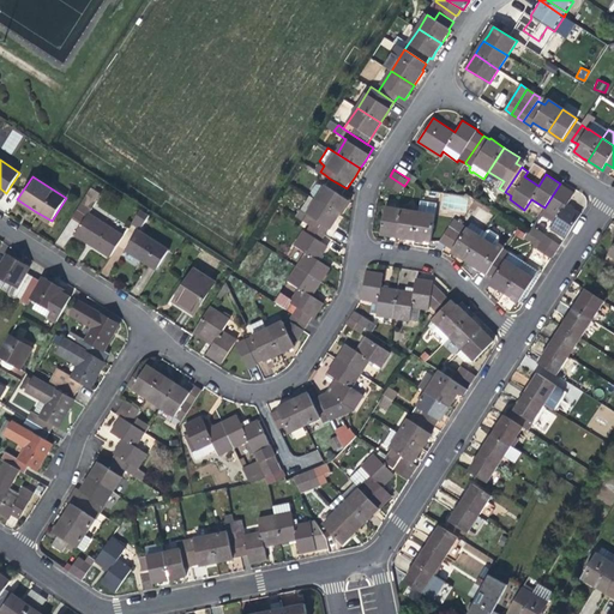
[(399,193),(404,186),(390,176),(385,182),(399,193)]
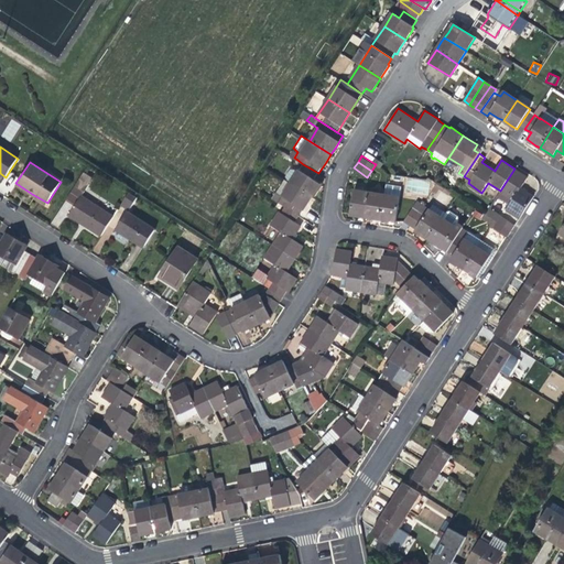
[(314,179),(318,173),(303,164),(291,183),(312,197),(320,186),(321,184),(314,179)]
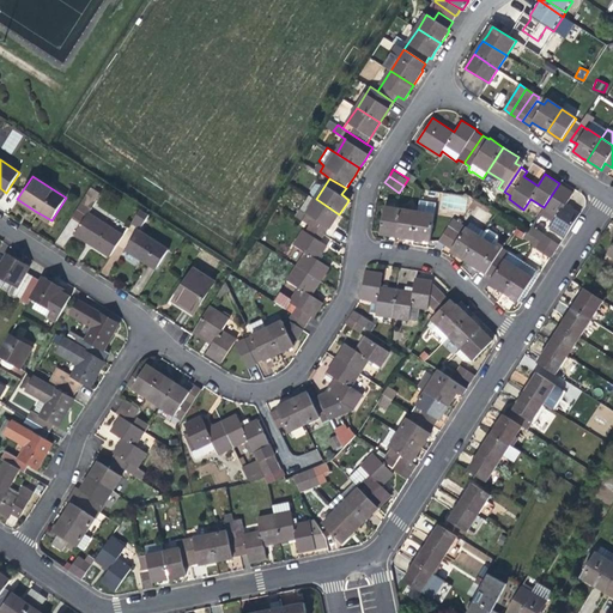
[(575,193),(559,183),(544,207),(540,213),(553,222),(551,226),(565,237),(580,213),(574,208),(568,205),(575,193)]
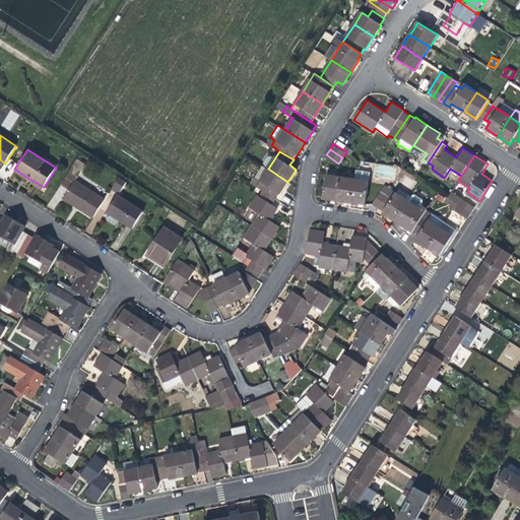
[(93,217),(105,200),(75,181),(85,165),(77,158),(60,184),(69,190),(64,198),(80,208),(93,217)]
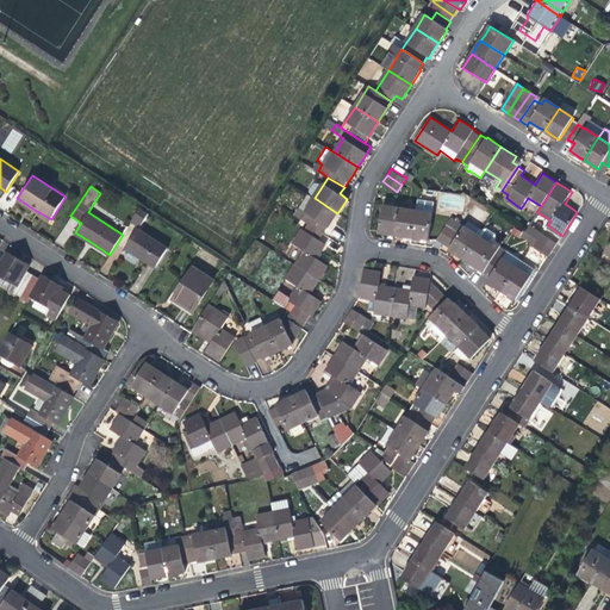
[(302,219),(309,223),(324,232),(328,236),(335,225),(342,216),(337,213),(315,198),(302,219)]
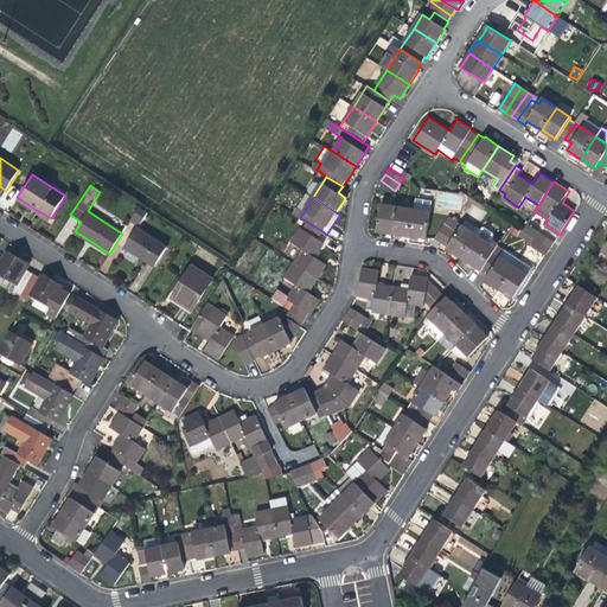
[(416,202),(415,209),(410,236),(420,237),(427,238),(432,204),(416,202)]
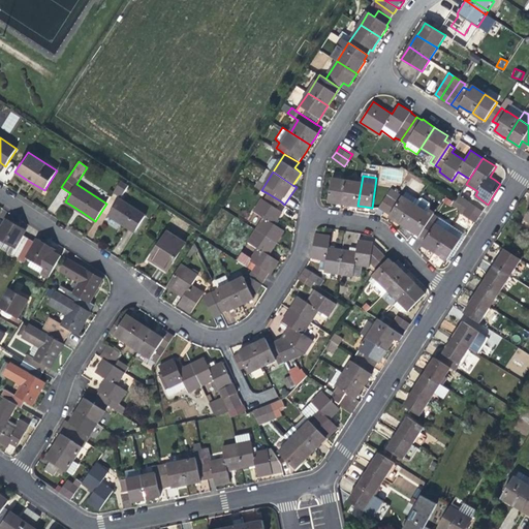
[(336,203),(343,204),(347,180),(332,178),(329,201),(336,203)]
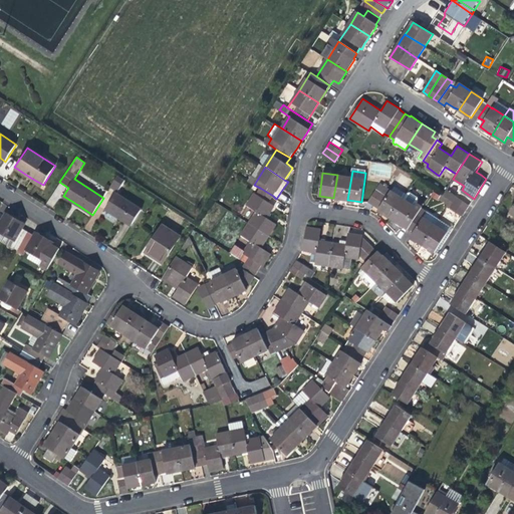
[(110,187),(118,192),(125,180),(118,175),(110,187)]
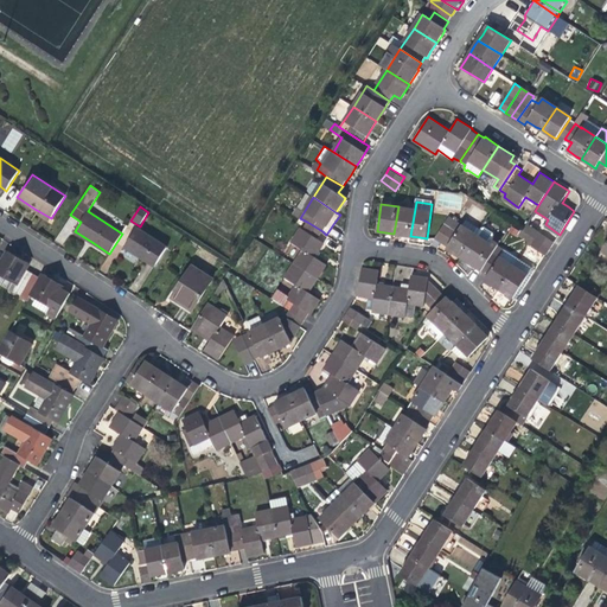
[(402,235),(410,236),(415,209),(398,206),(394,234),(402,235)]
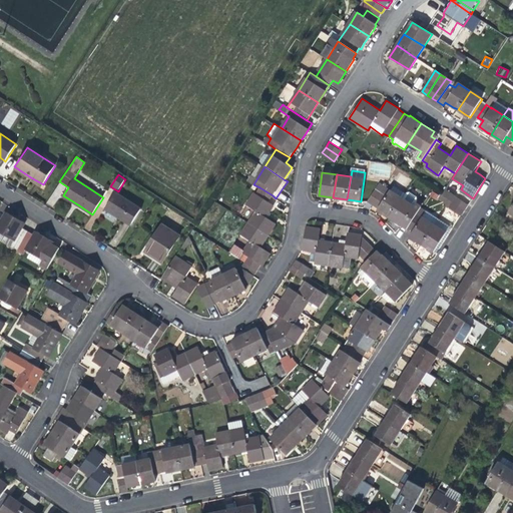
[(368,200),(374,204),(382,191),(386,186),(380,182),(368,200)]
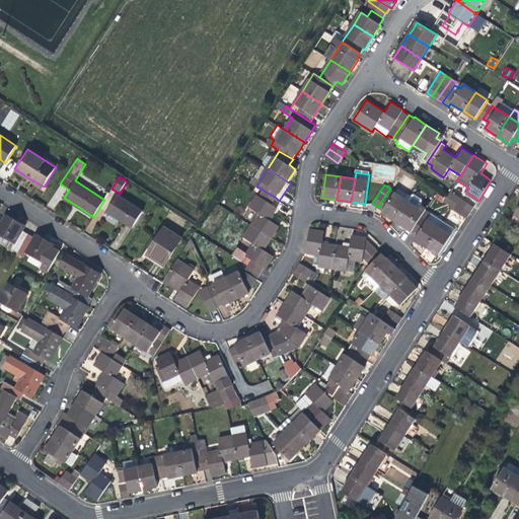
[(386,194),(378,207),(383,211),(382,212),(386,214),(394,219),(406,201),(410,195),(398,188),(395,193),(390,189),(386,194)]
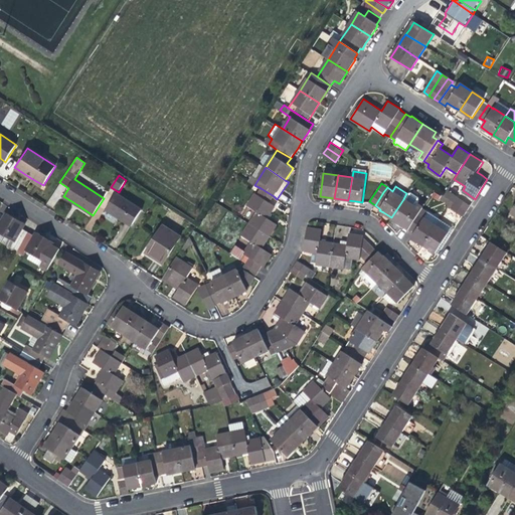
[(270,202),(274,196),(261,188),(256,194),(255,193),(248,206),(258,212),(249,223),(270,235),(277,224),(268,218),(270,215),(276,206),(270,202)]
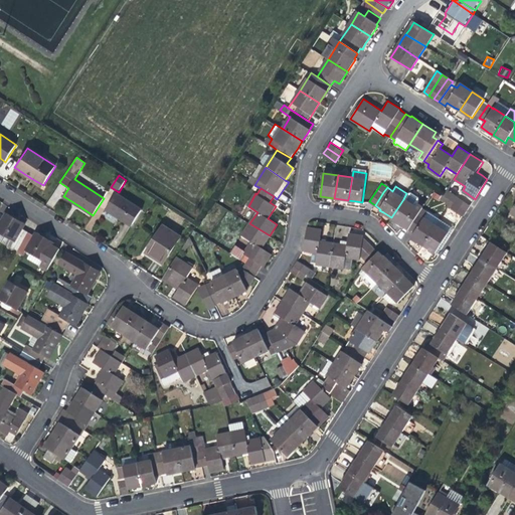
[(452,201),(455,202),(458,197),(447,190),(444,196),(452,201)]
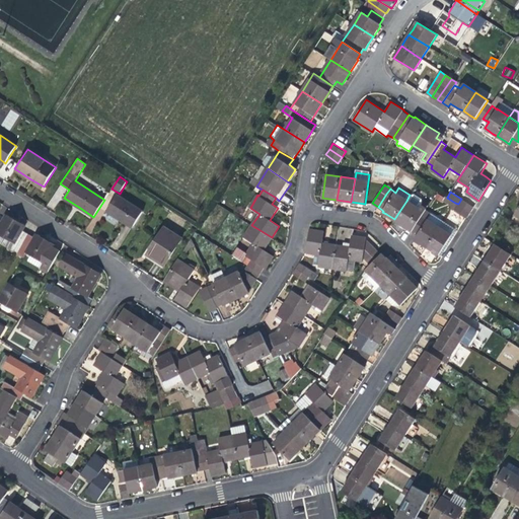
[(132,227),(142,212),(117,195),(107,210),(122,220),(132,227)]
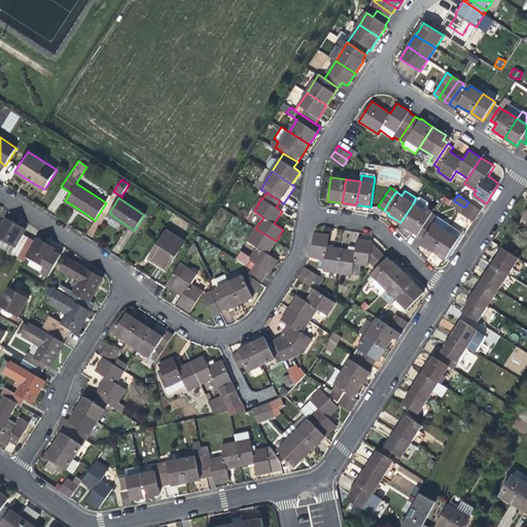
[(430,207),(416,198),(413,204),(400,222),(411,231),(419,236),(431,216),(426,213),(428,209),(430,207)]
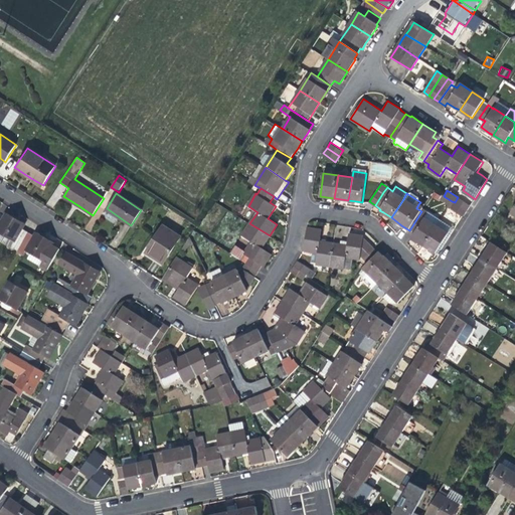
[(458,197),(455,202),(467,211),(471,205),(458,197)]
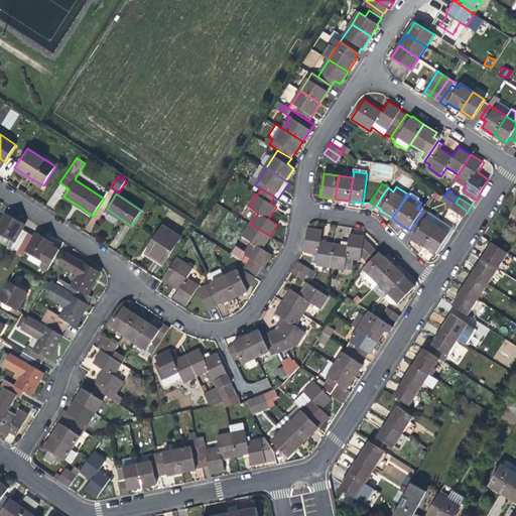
[(452,209),(465,217),(468,212),(456,203),(452,209)]
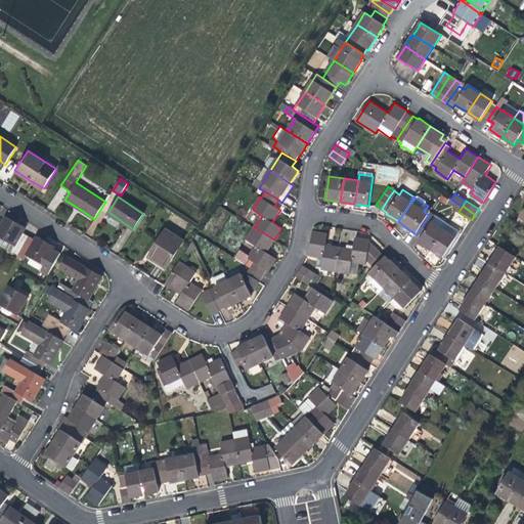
[(426,246),(431,250),(444,229),(448,223),(436,215),(434,219),(429,215),(417,234),(422,238),(420,242),(426,246)]
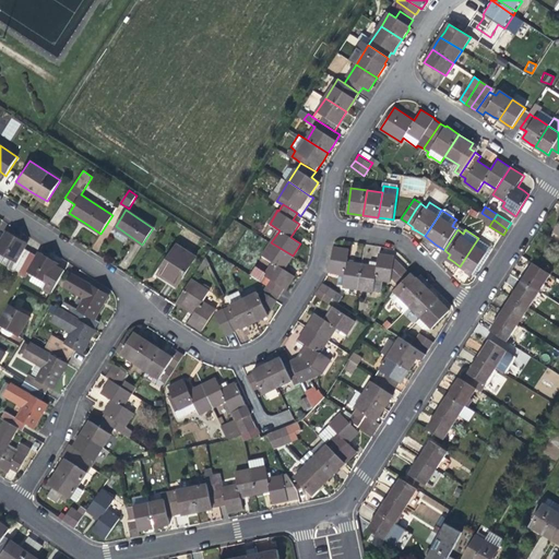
[(11,269),(16,272),(28,251),(23,248),(26,242),(16,237),(7,230),(0,241),(0,253),(14,262),(11,269)]
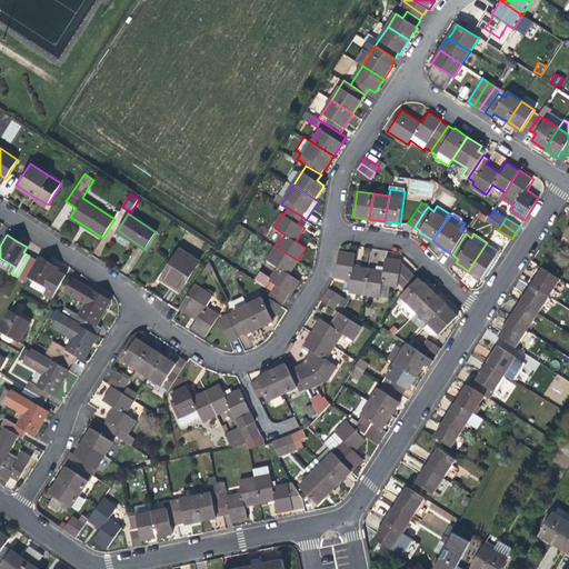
[(503,253),(487,242),(482,249),(496,258),(481,280),(485,282),(499,260),(503,253)]
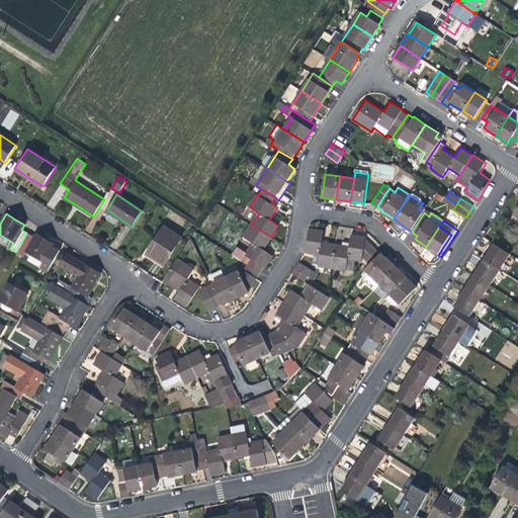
[(242,260),(248,264),(261,272),(264,268),(265,269),(270,261),(273,256),(263,250),(271,237),(251,225),(243,237),(253,243),(242,260)]
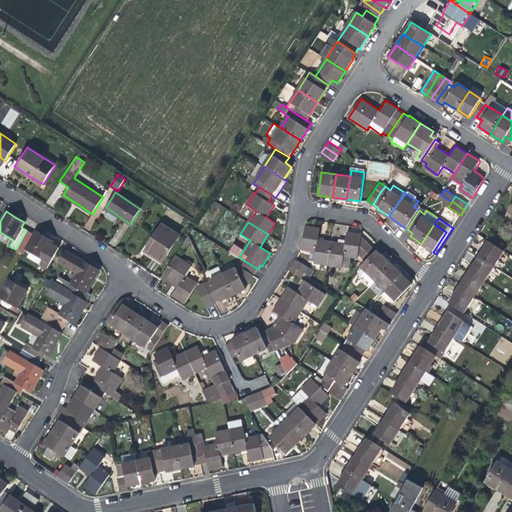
[(446,232),(434,224),(421,244),(429,249),(433,252),(446,232)]
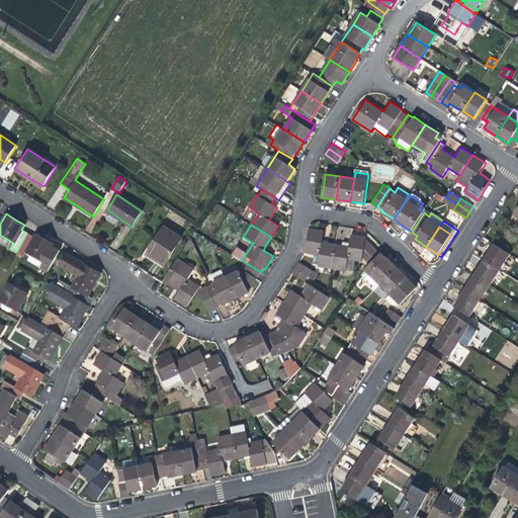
[(318,265),(332,267),(336,244),(328,243),(322,242),(324,231),(309,228),(305,252),(315,253),(314,264),(318,265)]
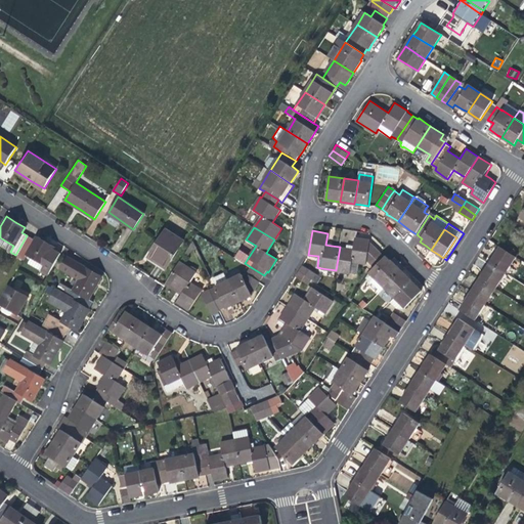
[(183,241),(167,231),(150,257),(157,261),(166,267),(183,241)]
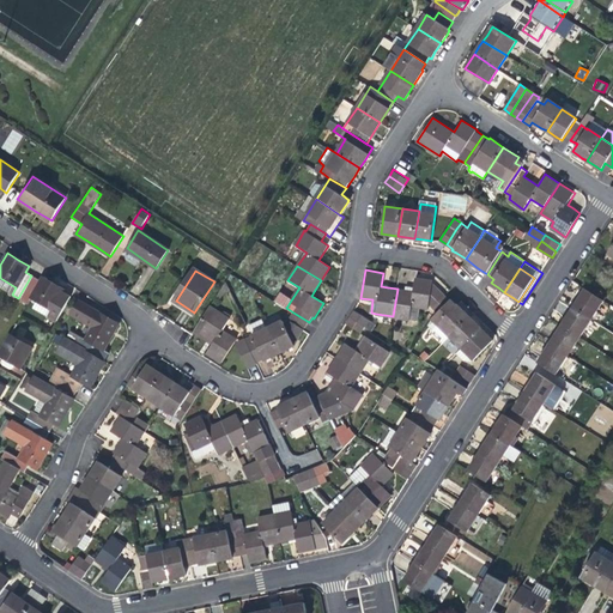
[(41,281),(31,275),(18,298),(28,304),(30,298),(41,281)]
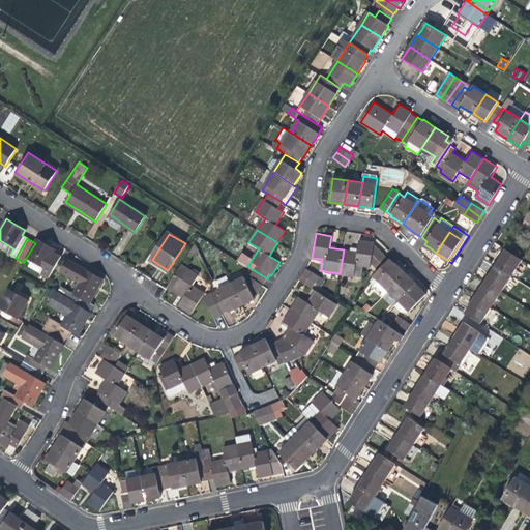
[(37,239),(35,243),(26,258),(46,269),(42,273),(50,277),(60,258),(53,255),(56,249),(49,245),(37,239)]
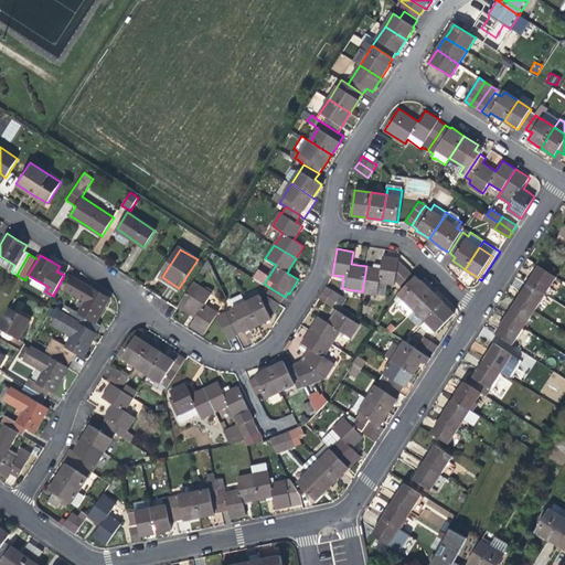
[(375,268),(366,266),(362,291),(379,295),(379,294),(384,295),(386,283),(395,285),(396,280),(404,288),(415,276),(400,259),(400,258),(384,256),(382,268),(375,268)]
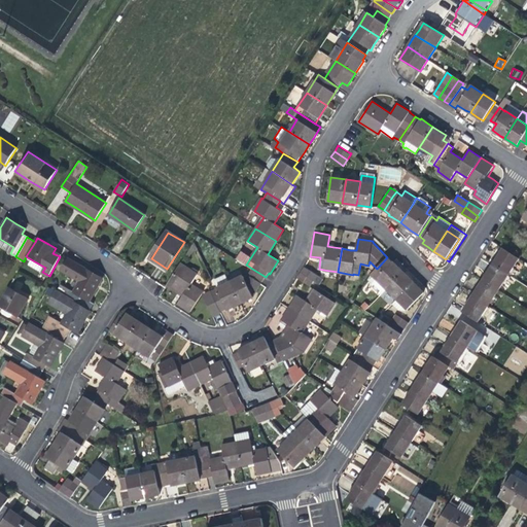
[(0,241),(0,245),(10,251),(12,248),(0,241)]
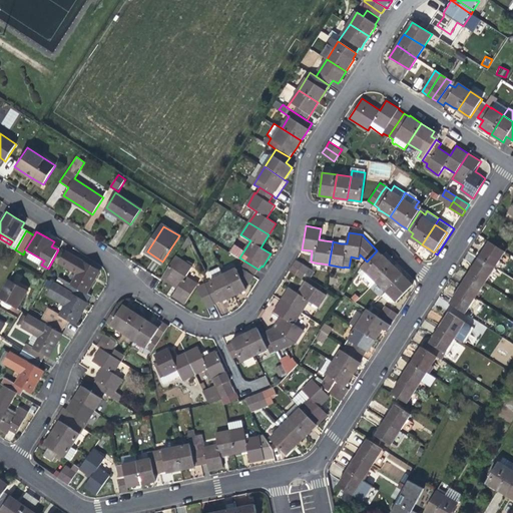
[(486,247),(480,257),(495,268),(506,251),(490,241),(486,247)]
